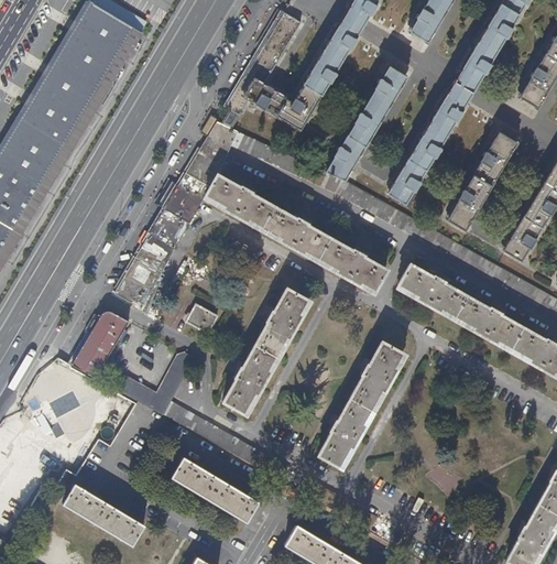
[(258,56),(238,91),(252,100),(302,129),(329,82),(334,84),(339,74),(336,72),(350,47),(353,50),(359,40),(357,38),(356,36),(362,25),(370,13),(374,15),(380,6),(375,3),(378,0),(428,0),(425,8),(422,6),(419,10),(415,17),(418,19),(411,31),(428,42),(443,18),(452,0),(355,0),(346,15),(339,25),(296,98),(293,101),(290,98),(266,85),(272,75),(292,42),(304,22),(285,11),(258,56)]
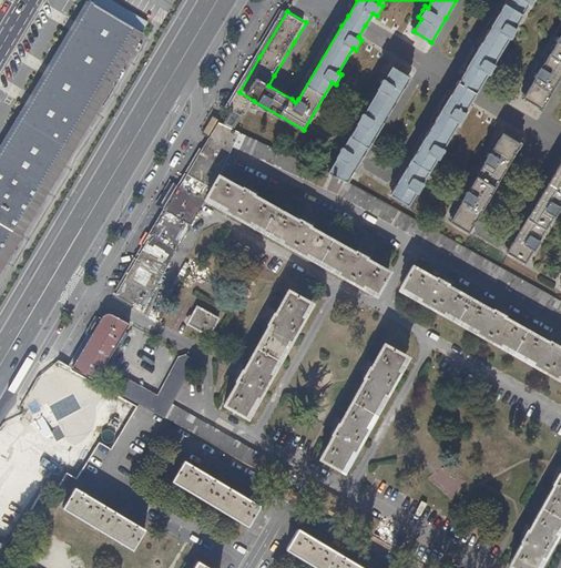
[(560,0),(507,0),(490,29),(470,61),(458,81),(448,99),(426,134),(404,171),(390,193),(409,204),(417,192),(419,193),(426,183),(424,182),(437,159),(440,160),(446,150),(444,148),(449,138),(457,124),(460,125),(466,117),(463,114),(470,102),(477,93),(489,71),(492,73),(498,63),(496,61),(503,49),(509,39),(512,40),(519,30),(516,29),(521,19),(530,4),(533,6),(536,0),(560,0),(560,32),(553,42),(556,44),(548,58),(542,68),(539,66),(533,75),(536,78),(529,89),(524,98),(542,108),(559,80),(560,78),(560,0)]
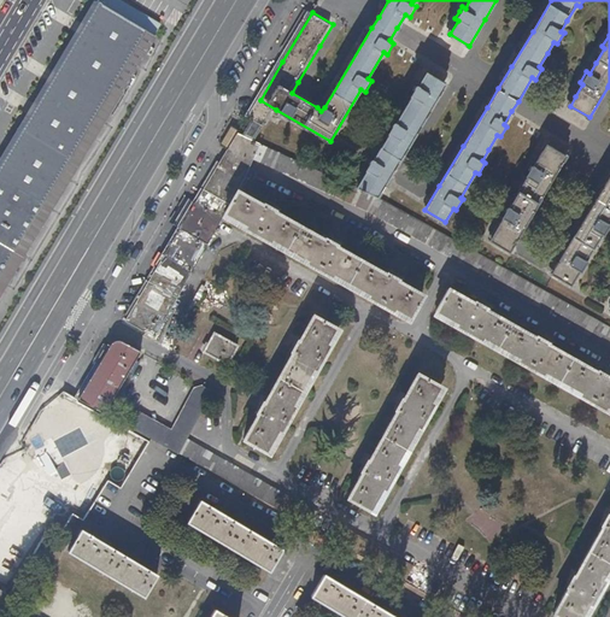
[(104,3),(0,175),(0,309),(121,109),(141,72),(162,37),(160,36),(107,5),(104,3)]
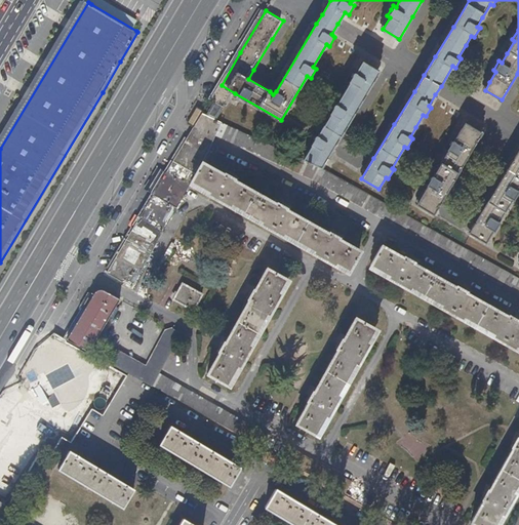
[(120,62),(103,92),(100,109),(117,79),(120,62)]
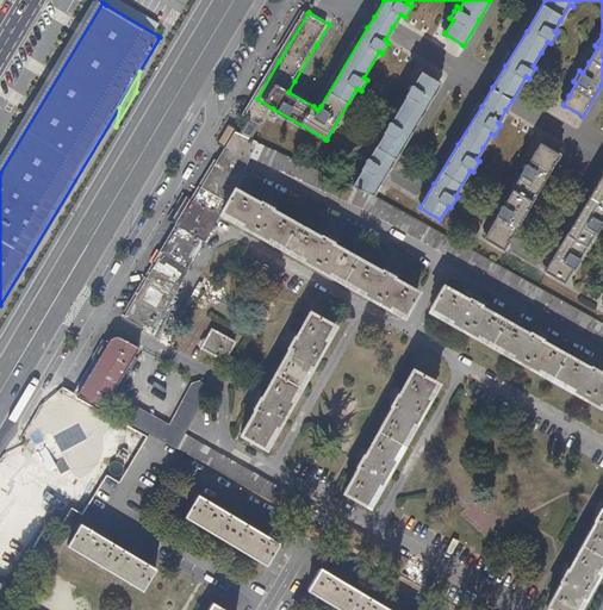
[(374,194),(441,82),(422,72),(412,86),(410,83),(403,94),(406,95),(391,120),(389,119),(383,130),(385,132),(370,157),(367,156),(360,168),(362,169),(353,184),(354,185),(374,194)]
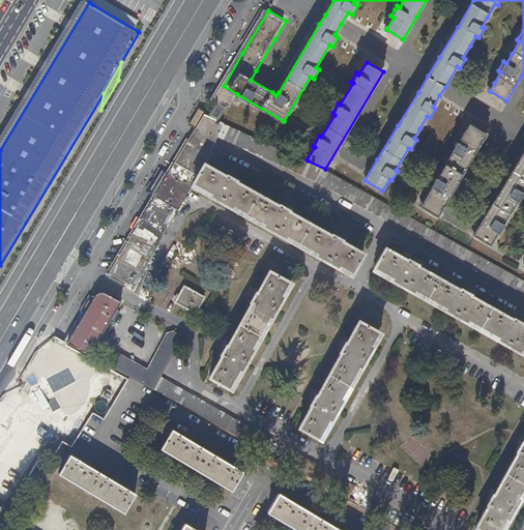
[(222,120),(237,94),(224,86),(214,100),(219,104),(211,116),(222,120)]
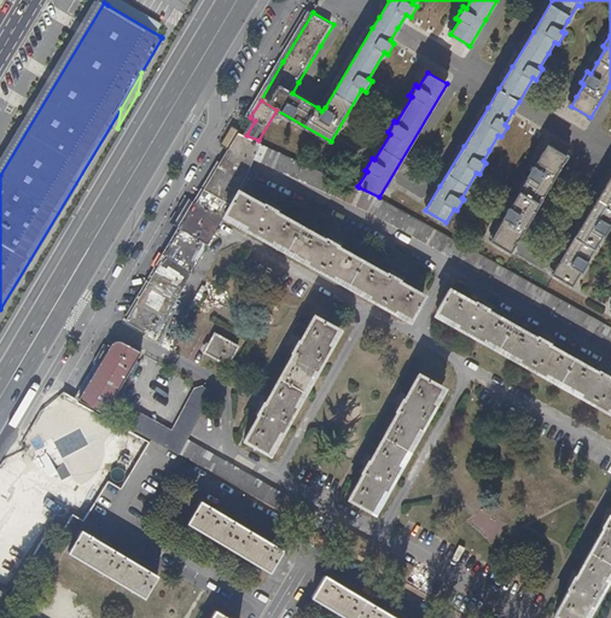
[(152,281),(128,322),(158,338),(187,286),(213,240),(227,214),(249,226),(248,228),(274,244),(277,242),(310,261),(309,263),(336,279),(338,277),(373,297),(372,299),(397,314),(400,312),(413,319),(414,319),(426,296),(331,242),(273,209),(240,191),(250,173),(254,167),(257,158),(307,181),(368,210),(393,223),(447,255),(508,289),(556,315),(610,347),(610,327),(569,304),(519,277),(494,261),(464,244),(417,217),(383,198),(379,197),(359,187),(358,186),(335,176),(302,161),(268,145),(260,141),(259,140),(246,135),(240,133),(214,176),(187,221),(178,238),(152,281)]
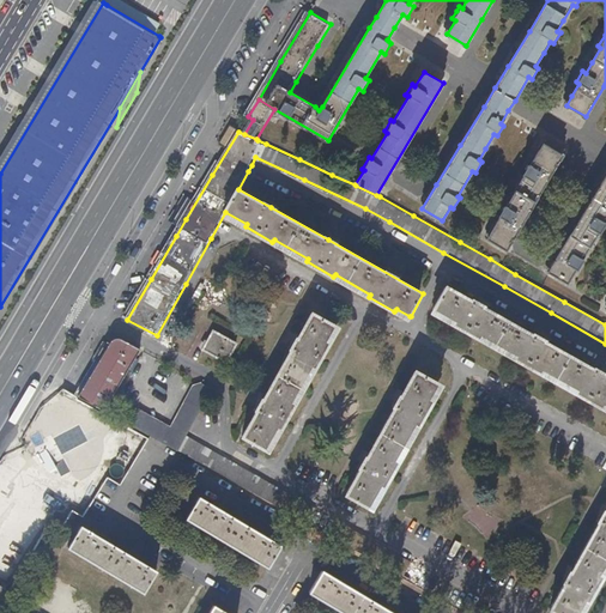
[(503,250),(562,156),(543,144),(529,165),(526,164),(520,174),(523,176),(508,201),(504,199),(497,210),(501,212),(484,238),(503,250)]
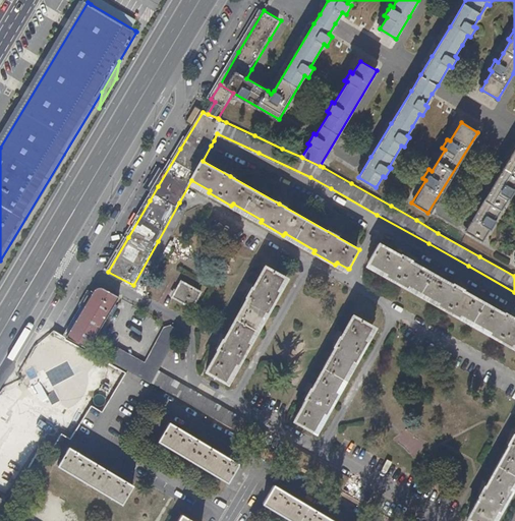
[(514,153),(504,170),(488,195),(467,229),(466,231),(481,241),(489,230),(491,231),(497,222),(494,221),(508,198),(510,199),(514,193),(514,189),(514,153)]
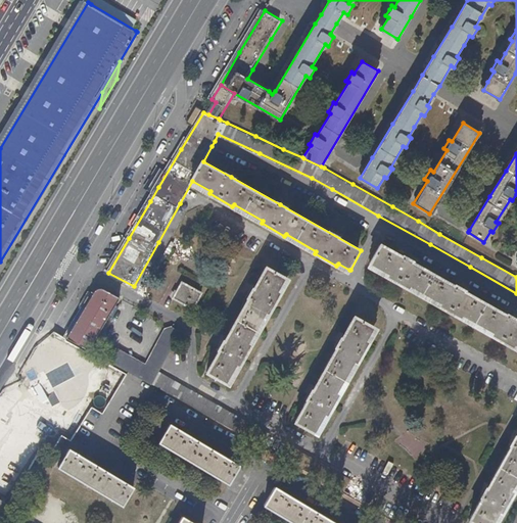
[(516,328),(387,253),(376,273),(393,282),(392,284),(414,297),(415,295),(444,313),(443,315),(467,327),(468,326),(498,341),(497,344),(514,353),(516,354),(516,328)]
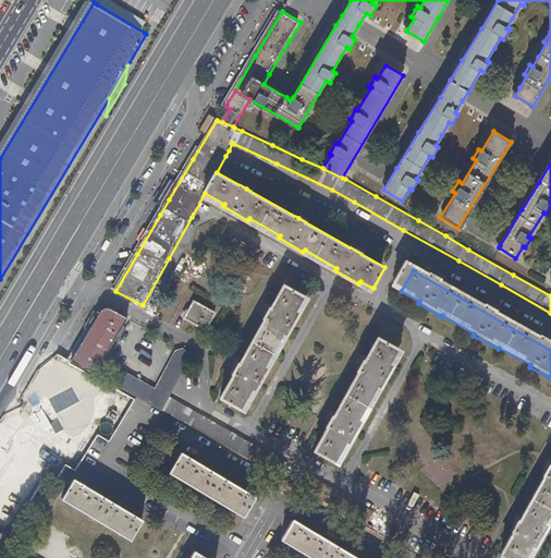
[(308,300),(290,288),(288,288),(224,399),(244,411),(255,393),(257,393),(270,371),(268,370),(285,338),(289,338),(302,314),(301,313),(308,300)]
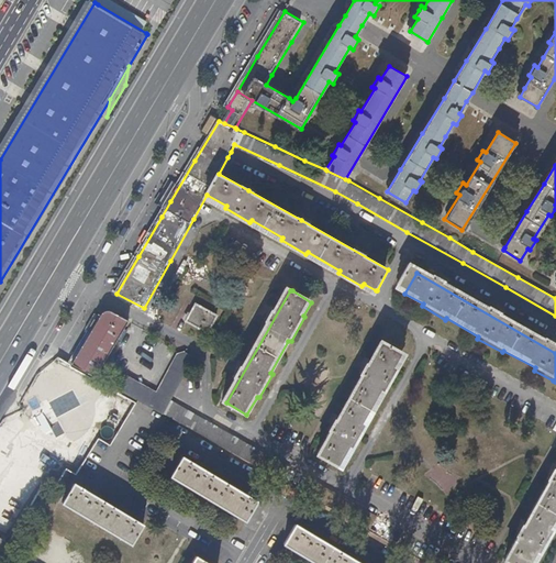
[(200,305),(190,322),(213,334),(222,317),(200,305)]
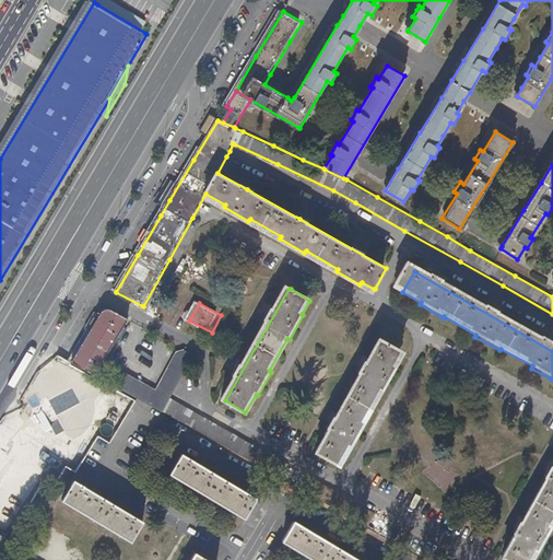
[(102,315),(74,364),(97,376),(132,321),(114,311),(104,315),(102,315)]
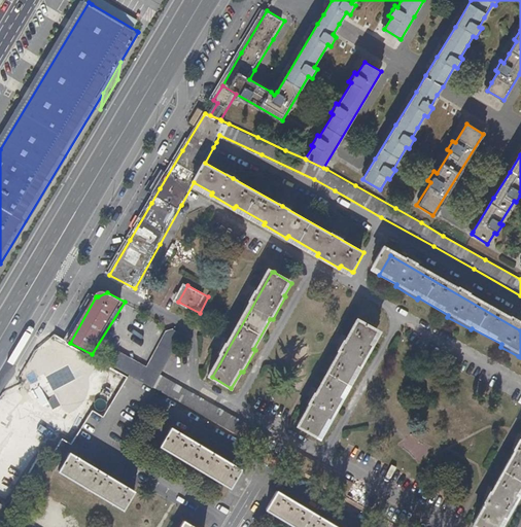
[(377,331),(357,321),(297,425),(316,436),(322,425),(325,422),(326,419),(328,421),(341,398),(340,397),(353,374),(356,367),(358,369),(372,346),(370,344),(374,337),(377,331)]
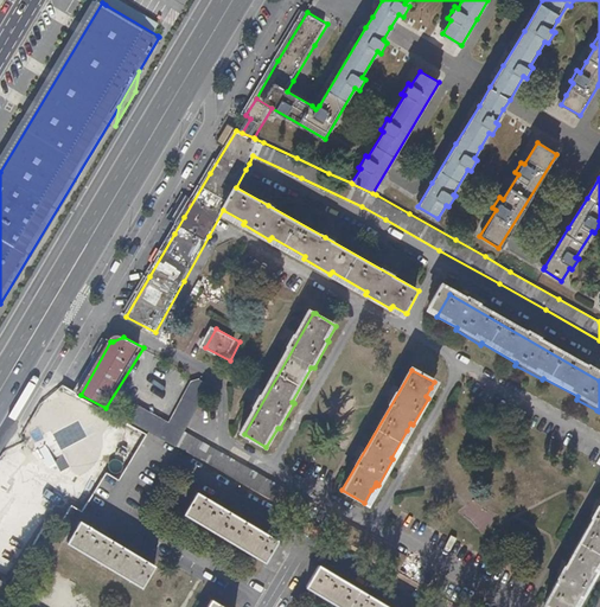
[(131,410),(126,419),(178,448),(185,435),(212,384),(203,379),(192,384),(172,423),(140,408),(131,410)]
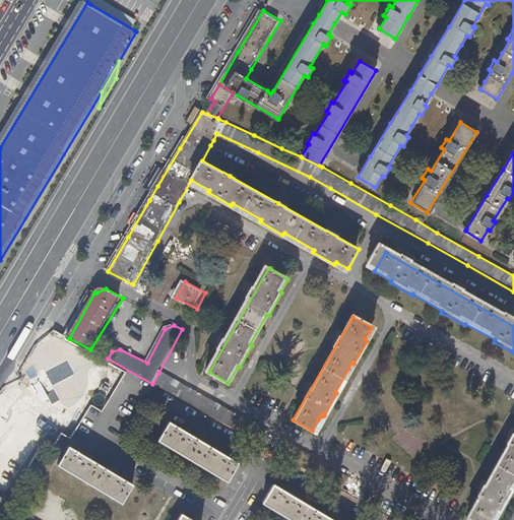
[(48,394),(28,394),(53,408),(53,415),(79,430),(99,394),(84,395),(88,388),(87,366),(75,366),(75,364),(51,365),(52,382),(62,387),(49,388),(48,374),(42,385),(43,391),(48,394)]
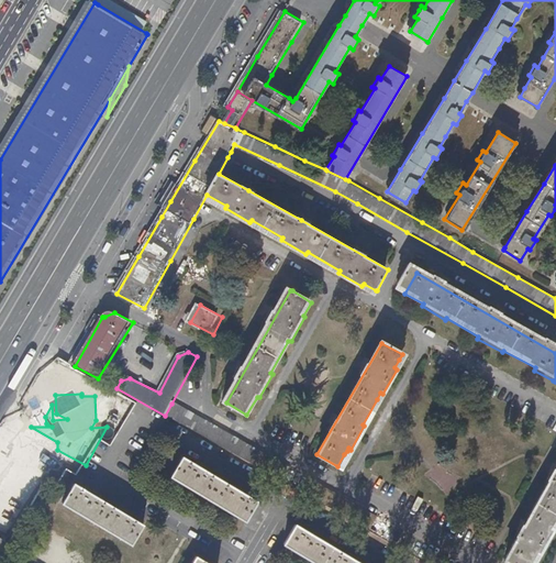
[(171,404),(165,416),(286,483),(292,471),(171,404)]
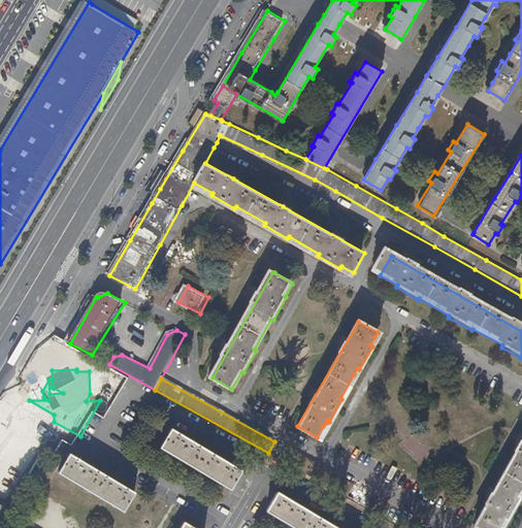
[(174,423),(163,442),(234,484),(246,464),(232,456),(233,455),(223,450),(223,451),(196,435),(196,434),(190,430),(189,431),(174,423)]
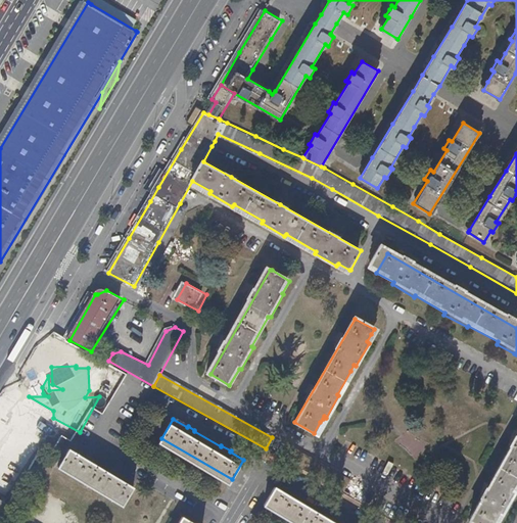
[(76,446),(64,467),(130,504),(141,485),(127,477),(128,475),(121,471),(120,473),(98,461),(99,459),(92,455),(91,456),(76,446)]
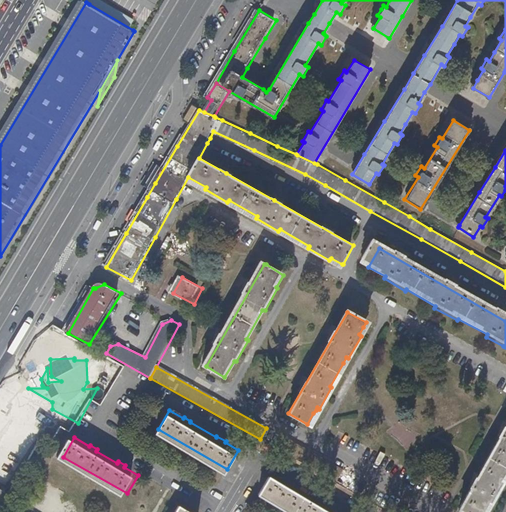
[(505,440),(465,511),(490,511),(493,508),(494,507),(496,508),(505,492),(505,440)]
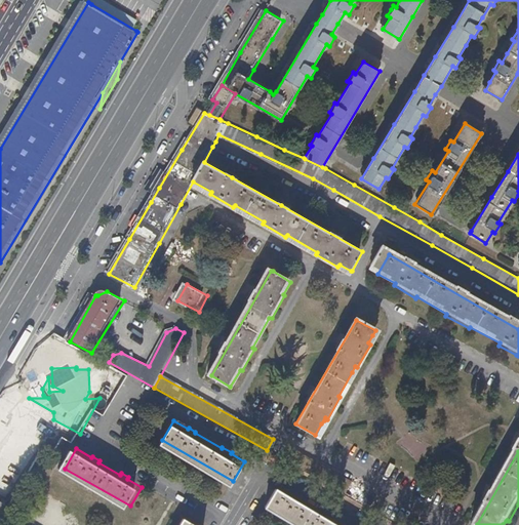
[(282,485),(271,505),(306,524),(349,524),(302,497),(303,495),(296,492),(295,493),(282,485)]
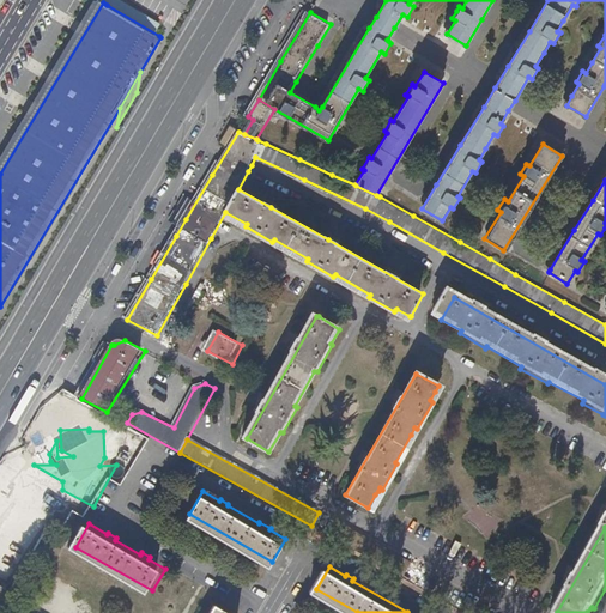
[(241,612),(220,601),(213,612),(241,612)]
